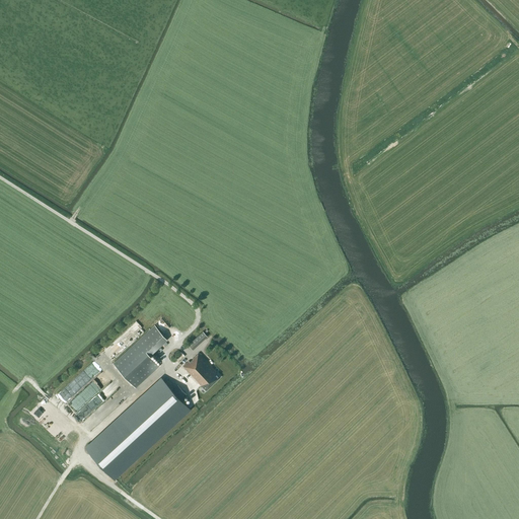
[(132,335),(136,339),(145,329),(136,319),(115,339),(121,346),(132,335)]
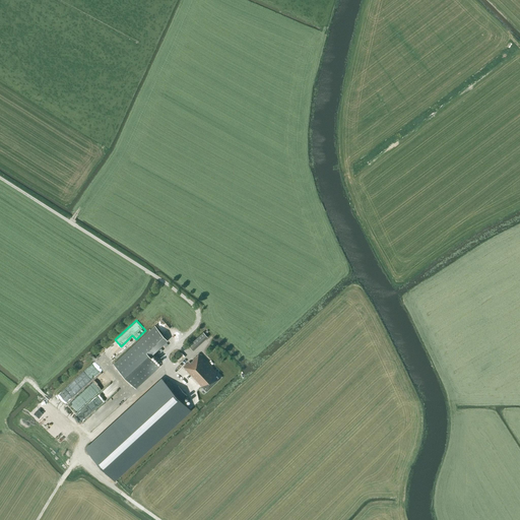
[(150,355),(168,340),(155,326),(114,365),(135,388),(159,366),(150,355)]
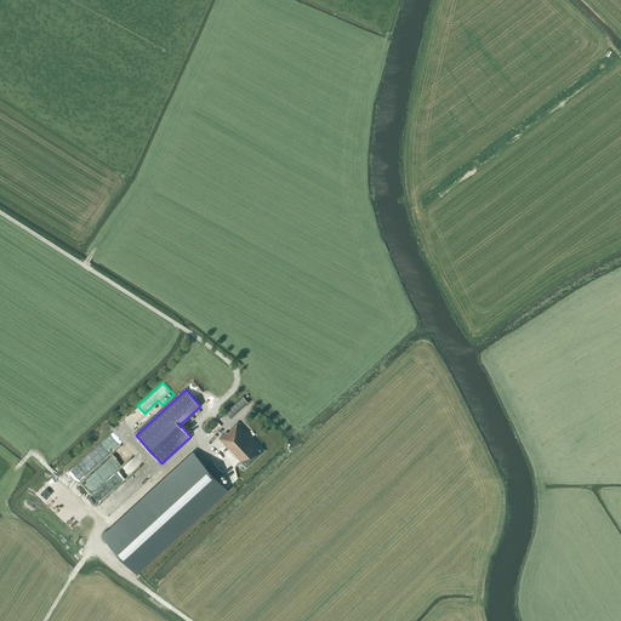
[(224,412),(231,419),(248,403),(243,397),(224,412)]
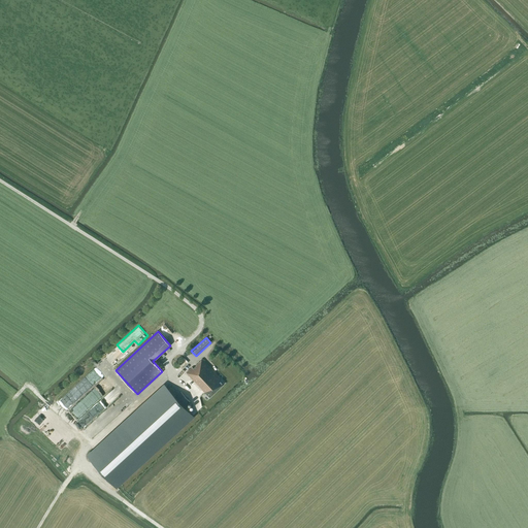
[(179,361),(184,365),(189,360),(185,356),(179,361)]
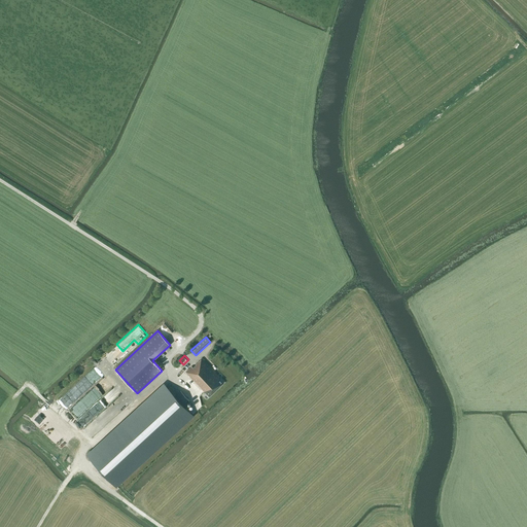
[(191,366),(185,372),(209,396),(223,383),(219,378),(219,377),(216,374),(202,358),(192,367),(191,366)]
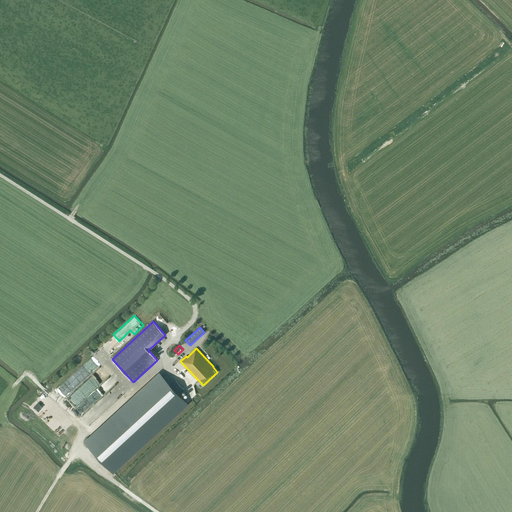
[(159,372),(84,440),(113,472),(188,404),(179,394),(184,389),(175,379),(170,384),(159,372)]
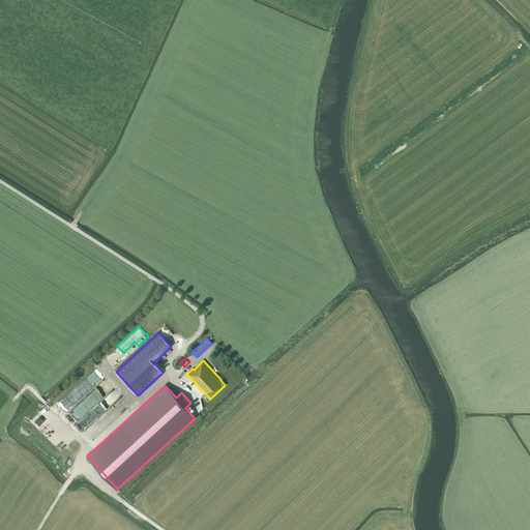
[(113,402),(119,395),(118,393),(119,391),(115,387),(99,405),(98,407),(99,409),(100,408),(101,408),(106,409),(109,406),(111,407),(110,409),(114,412),(120,414),(121,412),(122,407),(123,407),(120,406),(120,407),(119,410),(115,407),(116,407),(114,405),(111,404),(112,402),(113,402)]
